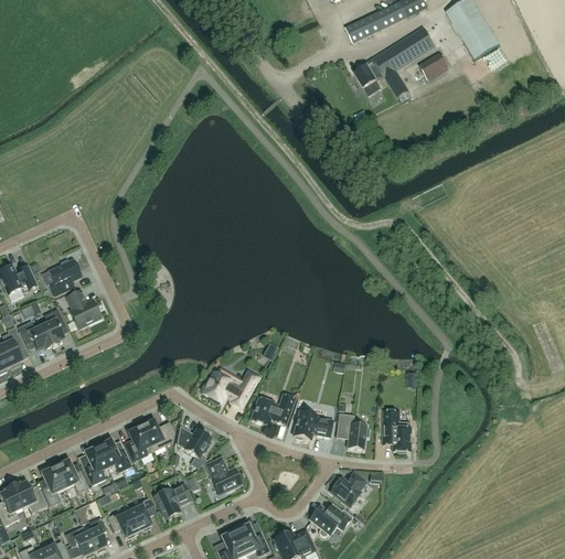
[(397,0),(344,25),(352,41),(406,15),(426,6),(424,0),(397,0)]
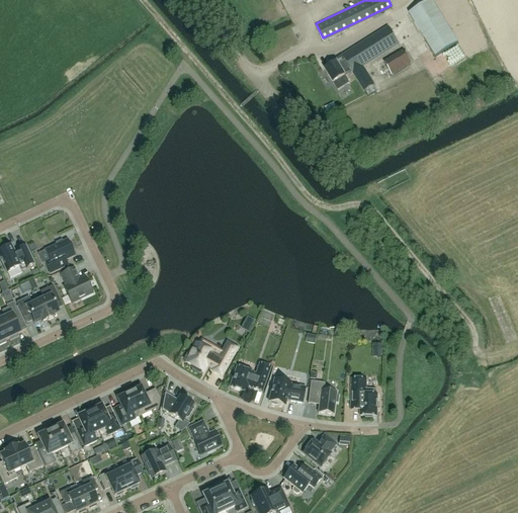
[(457,38),(433,0),(424,0),(409,9),(435,53),(457,38)]
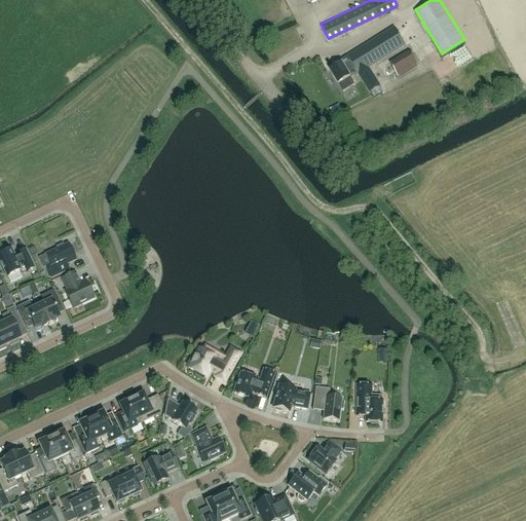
[(341,59),(329,66),(338,80),(339,79),(343,86),(353,80),(354,80),(349,73),(357,68),(370,88),(370,87),(379,82),(380,82),(369,64),(405,41),(393,23),(346,52),(347,52),(340,57),(341,59)]
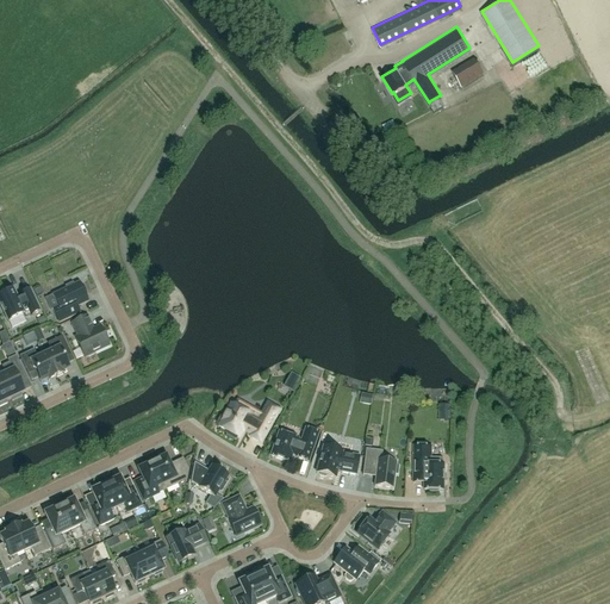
[(474,55),(452,68),(461,85),(484,70),(474,55)]
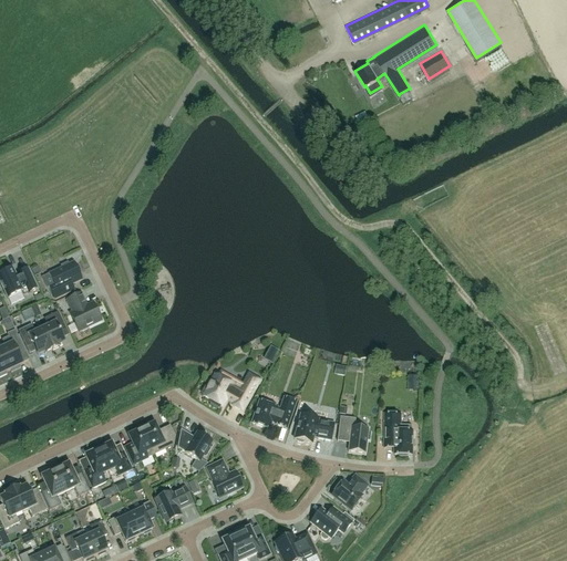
[(73,287),(70,280),(81,274),(72,258),(68,260),(66,258),(61,261),(61,263),(49,269),(53,280),(48,282),(54,295),(73,287)]
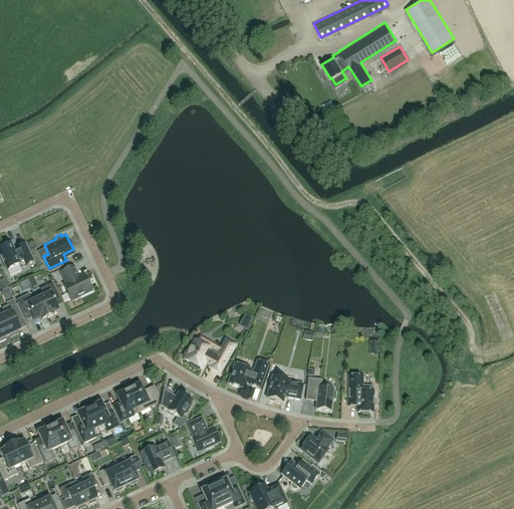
[(24,261),(25,262),(33,258),(24,240),(16,244),(17,245),(13,246),(10,240),(0,244),(0,253),(6,266),(19,260),(20,263),(24,261)]
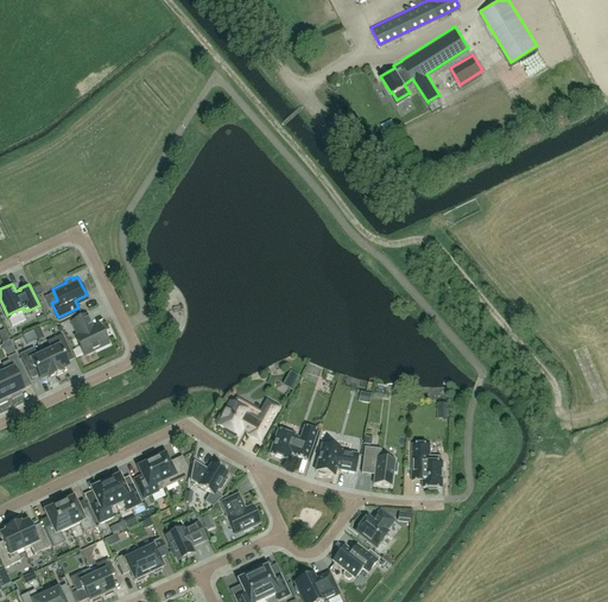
[(75,333),(83,350),(84,349),(87,350),(93,348),(93,346),(107,338),(105,334),(106,331),(103,327),(101,325),(99,321),(92,324),(90,321),(86,310),(71,317),(77,330),(75,333)]
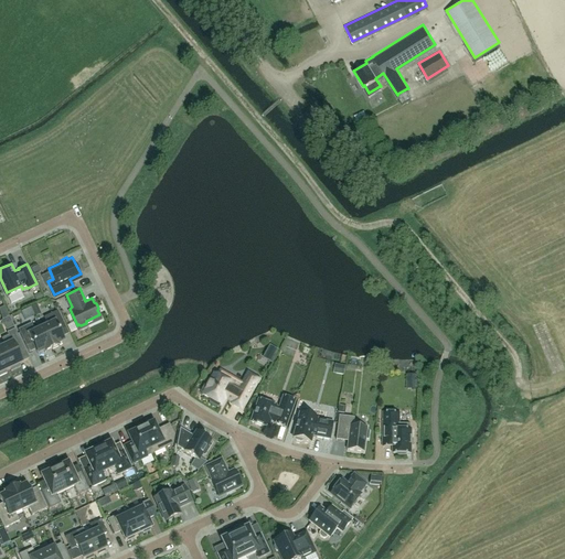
[(40,321),(39,321),(51,345),(57,342),(56,340),(63,336),(59,329),(60,326),(65,324),(56,307),(43,312),(48,321),(41,323),(40,321)]
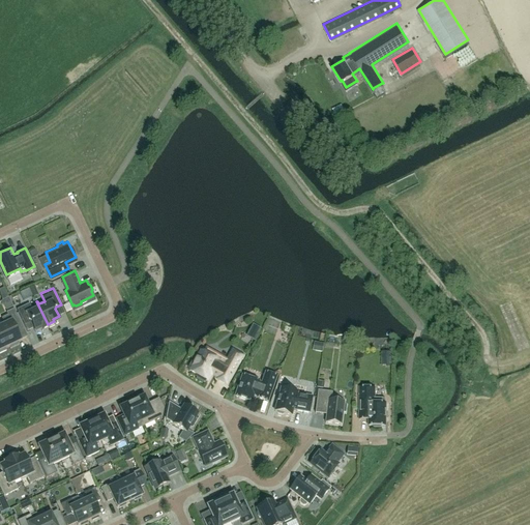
[(59,295),(63,304),(69,302),(65,293),(59,295)]
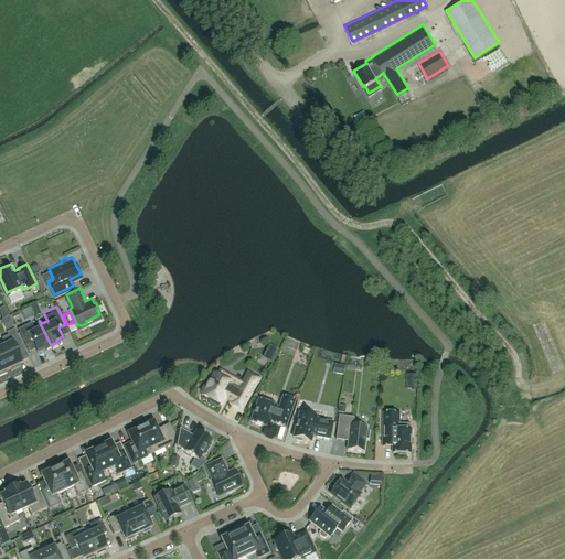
[(51,345),(39,321),(33,323),(31,319),(17,325),(25,342),(31,340),(32,341),(36,350),(43,346),(44,348),(51,345)]
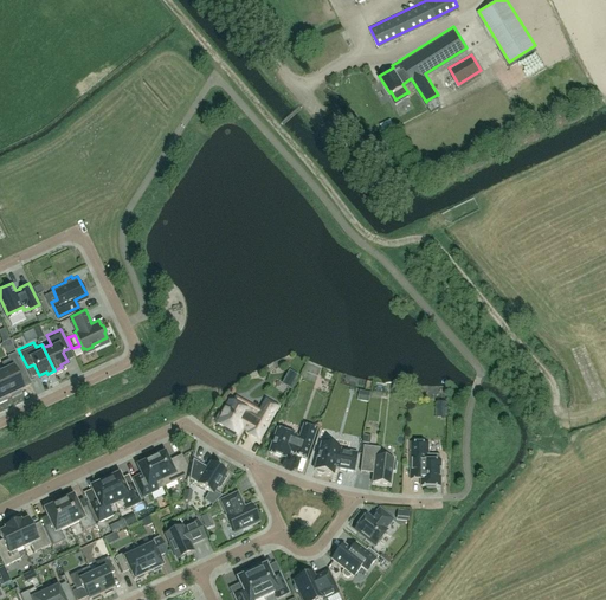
[(0,367),(0,375),(8,392),(11,391),(12,393),(20,388),(20,387),(23,385),(17,372),(25,368),(15,348),(6,352),(8,355),(1,359),(5,366),(0,367)]
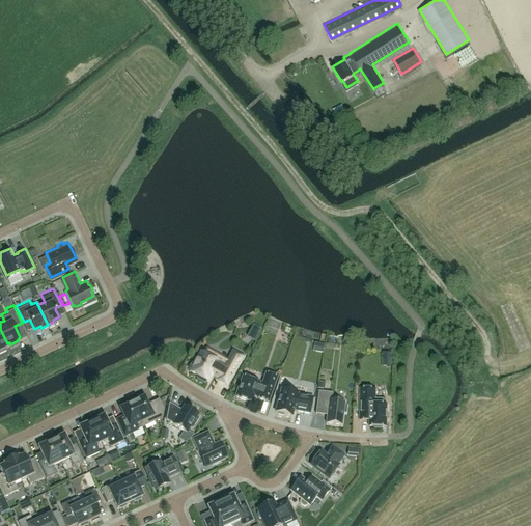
[(211,370),(217,374),(216,375),(226,381),(243,352),(232,347),(225,359),(214,352),(213,355),(199,348),(195,357),(193,356),(188,364),(190,365),(189,367),(197,371),(196,374),(204,378),(205,376),(207,378),(211,370)]
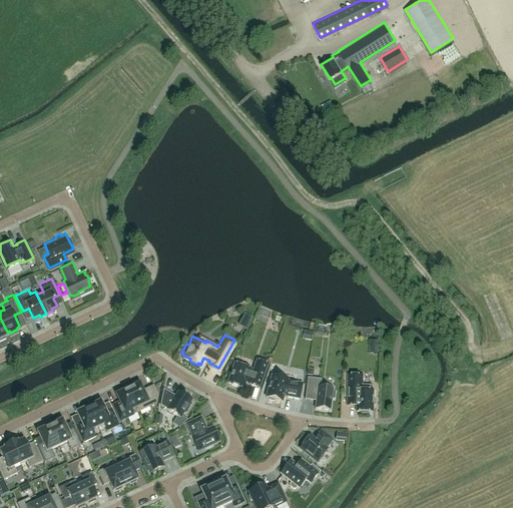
[(248,379),(247,380),(258,384),(267,360),(257,356),(252,367),(248,366),(249,365),(234,360),(227,379),(242,385),(244,378),(248,379)]
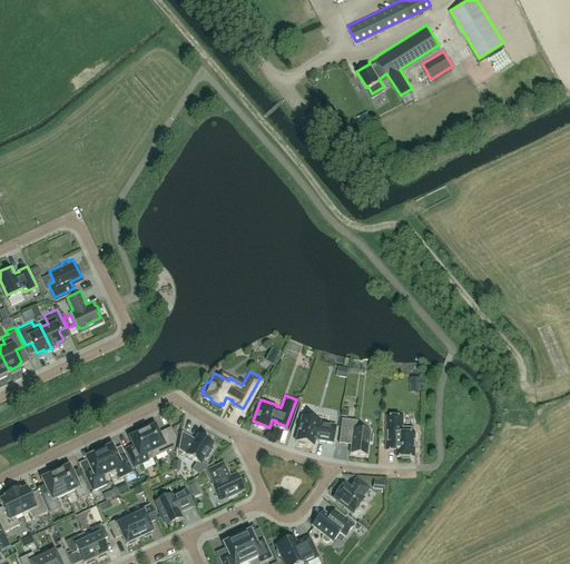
[(312,415),(312,413),(311,411),(306,409),(304,411),(303,413),(302,413),(295,437),(296,437),(297,439),(303,441),(304,439),(312,442),(314,434),(317,435),(317,436),(332,438),(335,421),(318,418),(318,417),(312,415)]
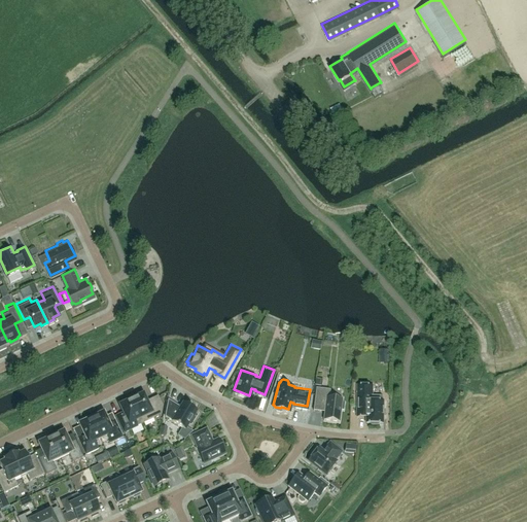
[(357,381),(357,401),(357,413),(366,413),(366,419),(370,419),(372,421),(377,421),(379,419),(383,419),(383,397),(382,397),(382,393),(381,391),(372,391),(372,382),(357,381)]
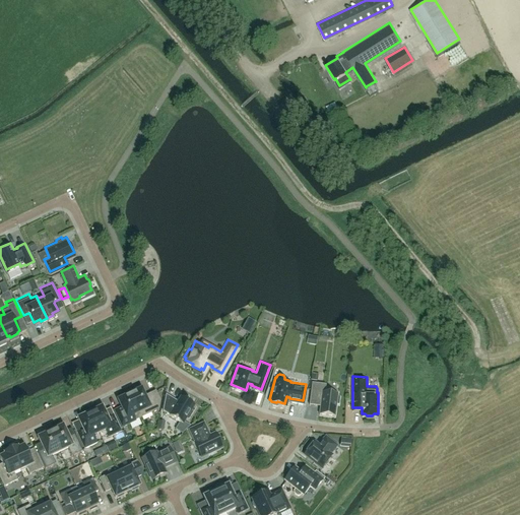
[(325,380),(311,379),(308,400),(315,401),(316,400),(320,401),(318,410),(334,412),(335,400),(338,400),(339,392),(336,392),(337,390),(324,388),(325,380)]
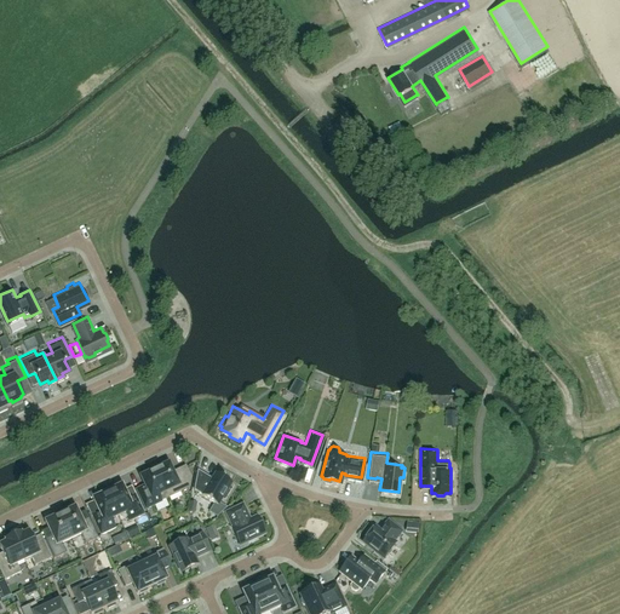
[(154,465),(167,493),(189,483),(190,472),(184,460),(172,466),(167,458),(165,459),(164,458),(155,462),(156,464),(154,465)]
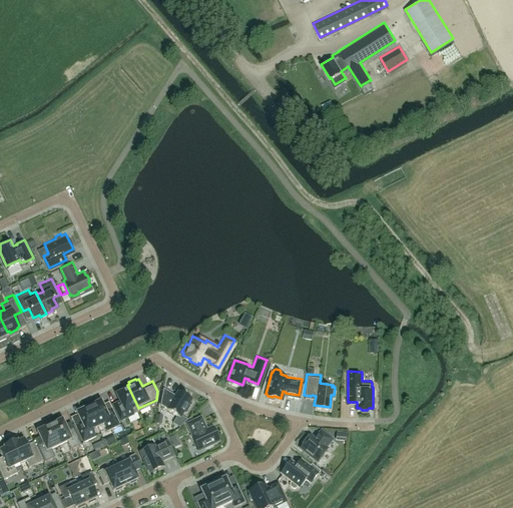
[(138,408),(127,385),(124,386),(123,384),(116,388),(117,389),(115,390),(118,398),(112,401),(120,417),(138,408)]
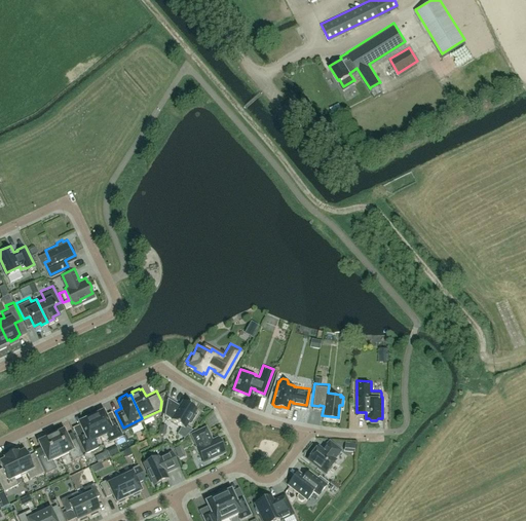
[(188,418),(189,419),(194,413),(192,411),(195,406),(182,397),(178,404),(176,402),(177,401),(166,395),(163,411),(171,415),(171,416),(184,424),(188,418)]
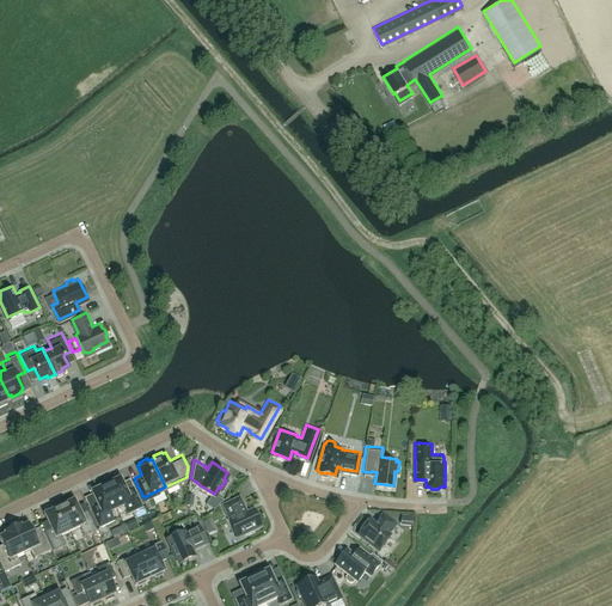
[(108,479),(105,481),(116,505),(120,502),(124,505),(127,509),(141,502),(133,483),(127,487),(124,485),(118,475),(116,476),(115,473),(106,478),(108,479)]
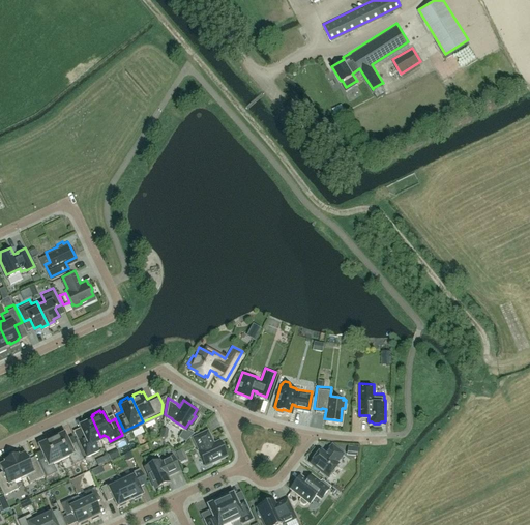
[(100,437),(91,416),(89,417),(88,416),(80,419),(81,421),(79,423),(83,432),(82,434),(78,436),(85,454),(97,447),(95,443),(97,438),(100,437)]
